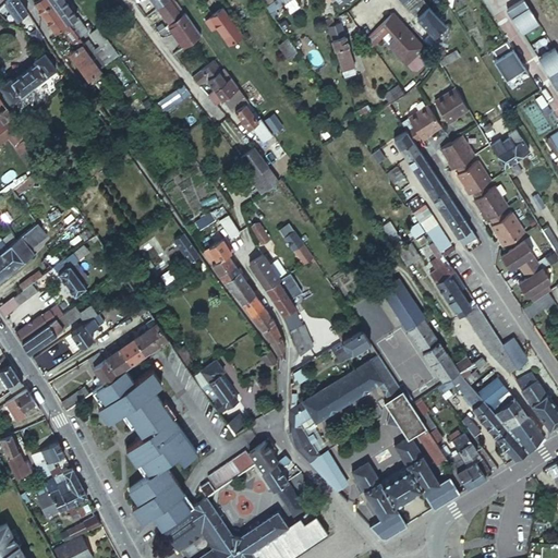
[(16,0),(7,0),(1,5),(3,8),(5,5),(16,20),(26,13),(16,0)]
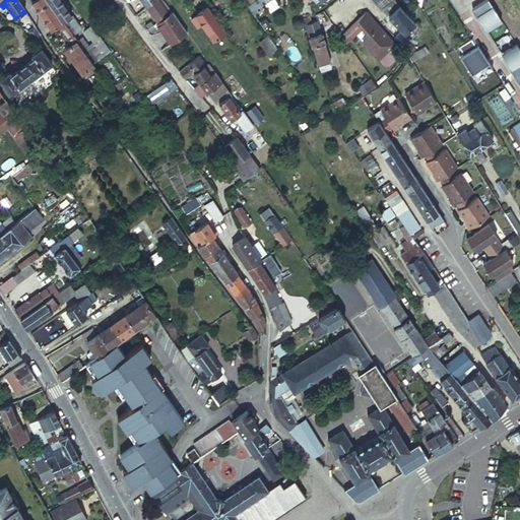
[(34,0),(29,3),(50,29),(55,26),(69,46),(65,50),(81,73),(92,65),(92,64),(75,42),(77,40),(72,35),(62,20),(60,22),(55,14),(48,5),(44,0),(34,0)]
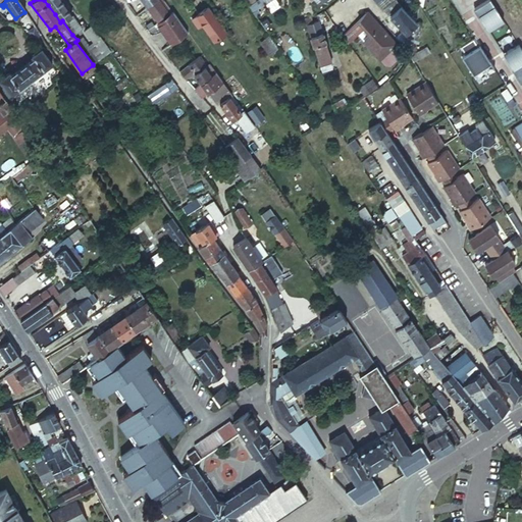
[(55,14),(64,7),(58,0),(55,0),(48,5),(55,14)]
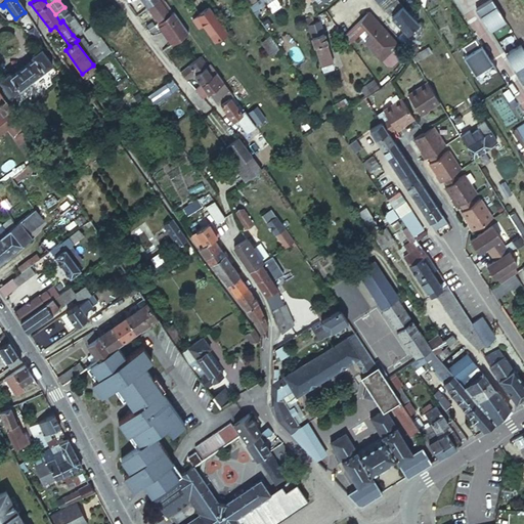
[(140,0),(158,23),(162,27),(166,24),(163,19),(169,14),(168,11),(170,9),(165,1),(163,2),(162,0),(140,0)]
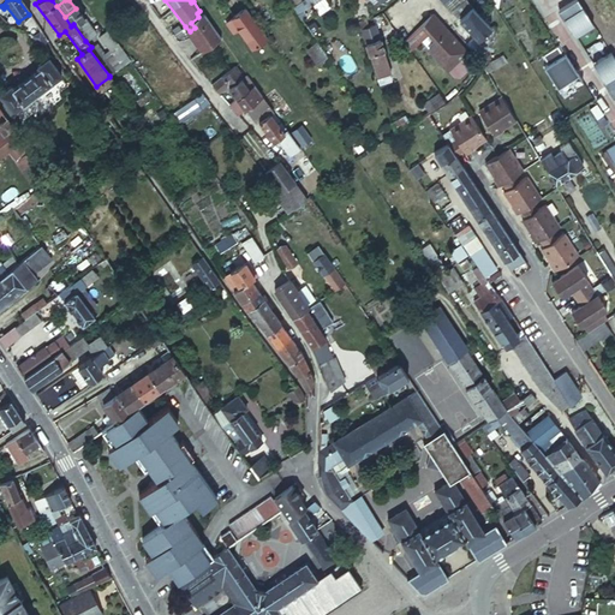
[(299,0),(292,6),(297,15),(310,4),(310,3),(312,0),(299,0)]
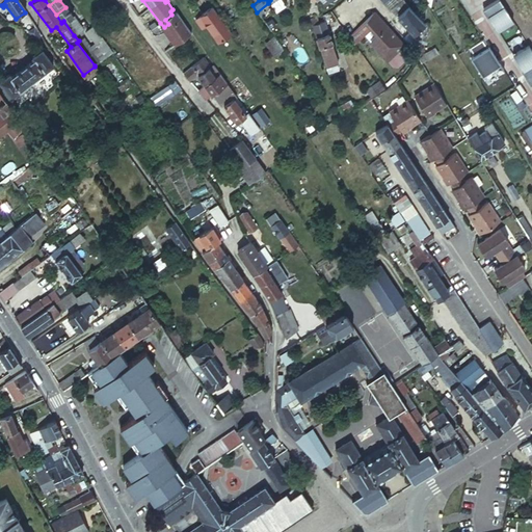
[(400,0),(383,0),(379,4),(386,12),(387,11),(400,0)]
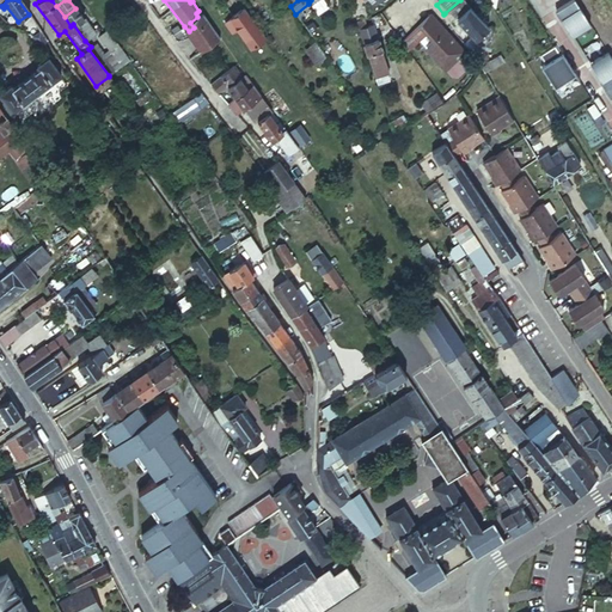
[(454,22),(467,10),(461,0),(460,0),(445,13),(454,22)]
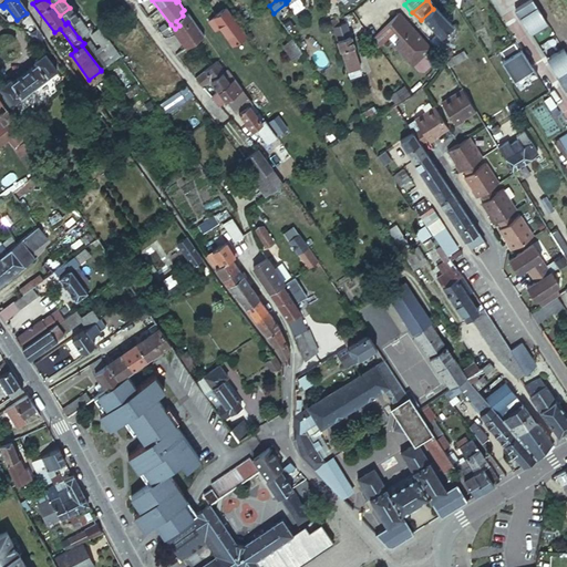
[(545,22),(531,0),(527,0),(513,10),(517,18),(518,18),(528,33),(545,22)]
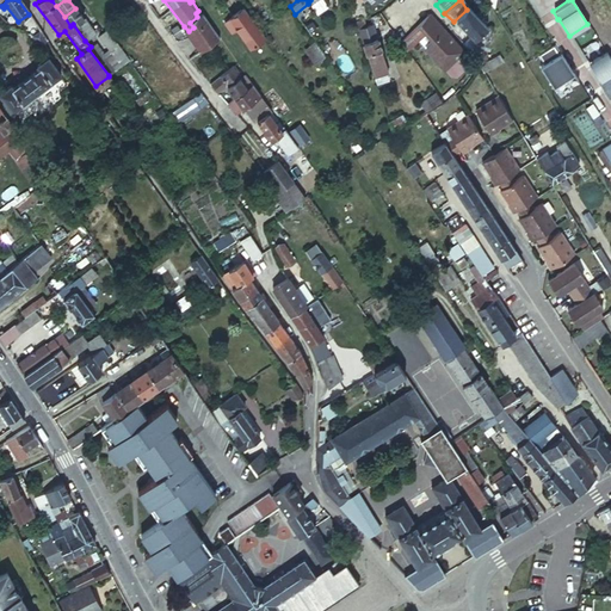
[(73,24),(85,41),(93,34),(75,8),(65,17),(71,26),(73,24)]
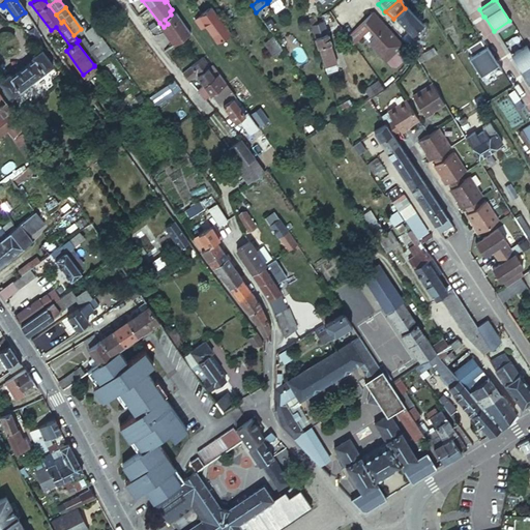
[(229,32),(211,7),(195,20),(201,28),(205,25),(217,41),(229,32)]
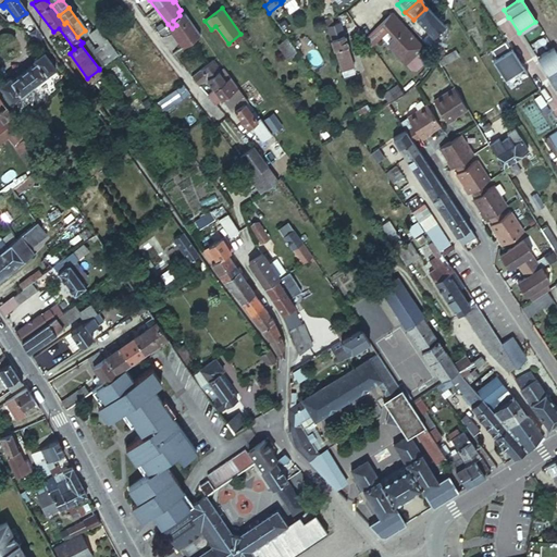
[(443,24),(438,21),(425,9),(413,20),(434,38),(440,32),(436,29),(443,24)]
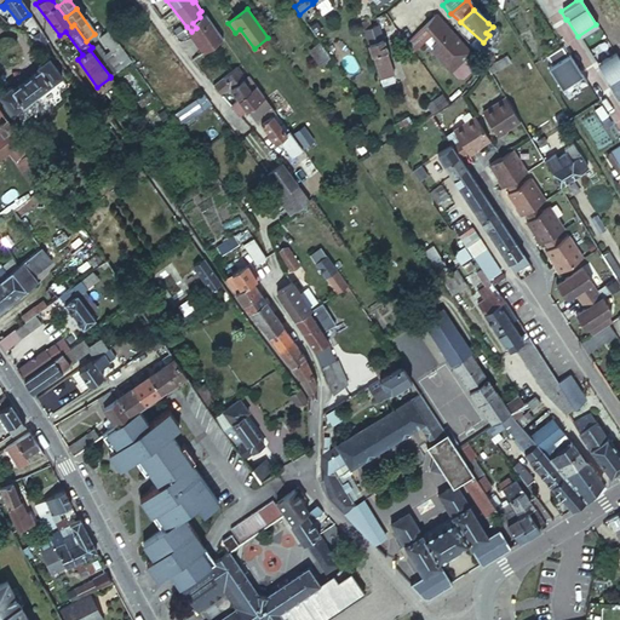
[(204,51),(222,39),(204,15),(200,17),(193,23),(196,28),(191,32),(187,27),(185,28),(204,51)]
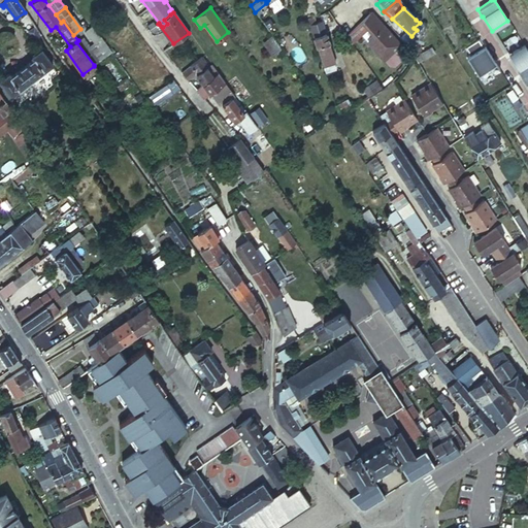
[(396,39),(371,12),(345,36),(351,43),(371,25),(378,33),(371,39),(383,51),(389,44),(396,39)]
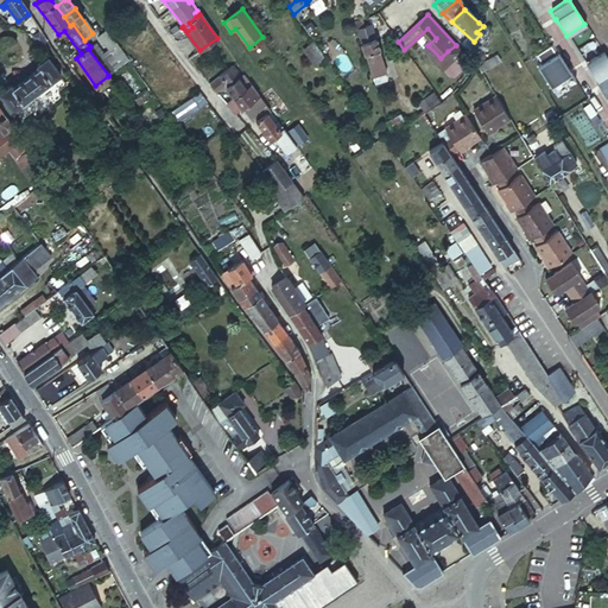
[(362,19),(349,23),(352,30),(356,27),(363,25),(362,19)]
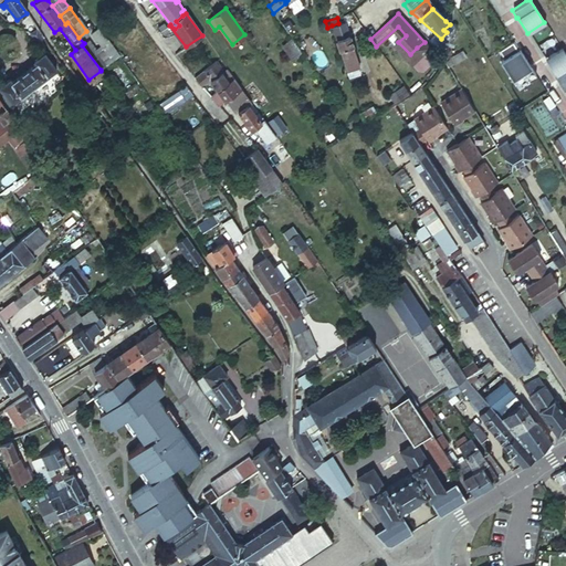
[(338,23),(332,25),(344,65),(354,62),(350,53),(355,52),(345,22),(338,23)]
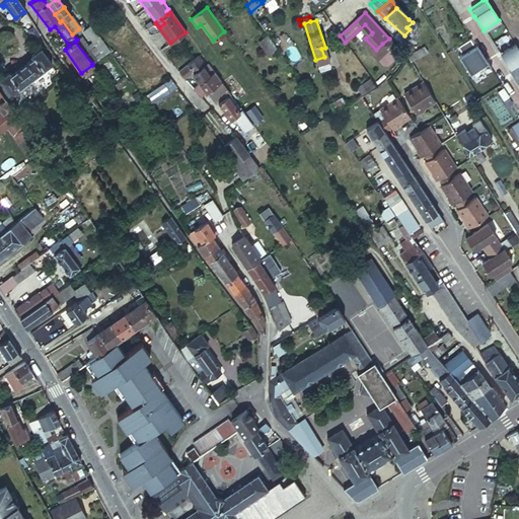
[(33,26),(27,30),(34,42),(42,38),(33,26)]
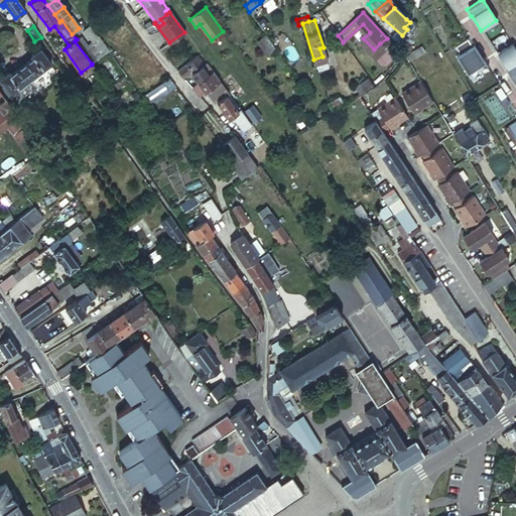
[(92,63),(108,51),(90,26),(84,31),(86,33),(77,39),(75,41),(92,63)]
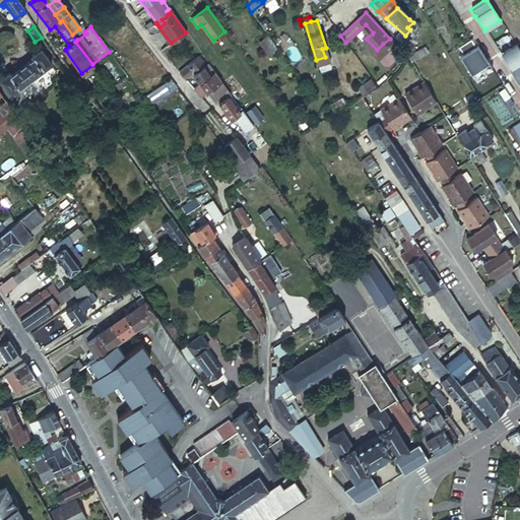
[(393,37),(407,51),(409,43),(399,31),(393,37)]
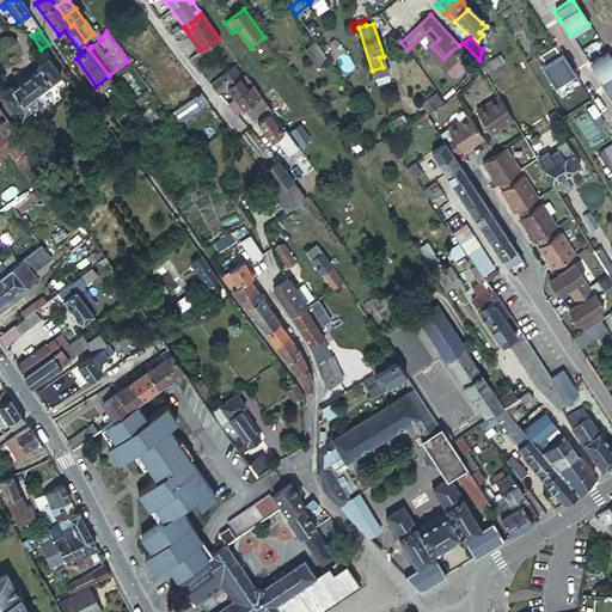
[(316,65),(325,57),(314,43),(305,50),(316,65)]
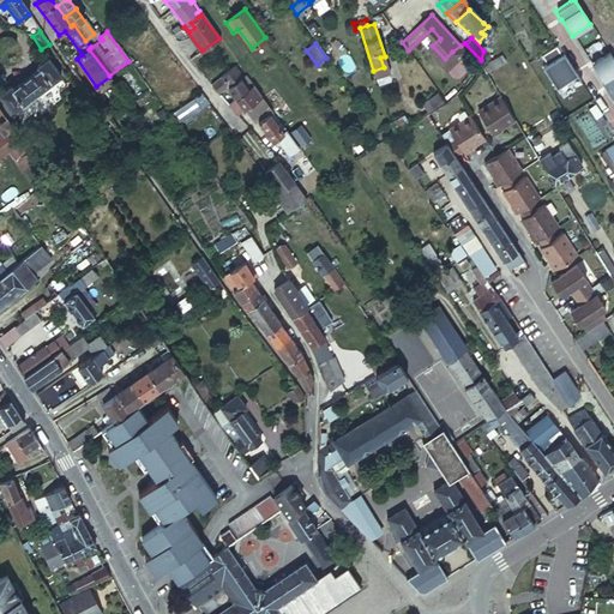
[(579,79),(561,52),(560,53),(554,44),(539,54),(545,62),(540,65),(557,90),(569,83),(570,85),(579,79)]
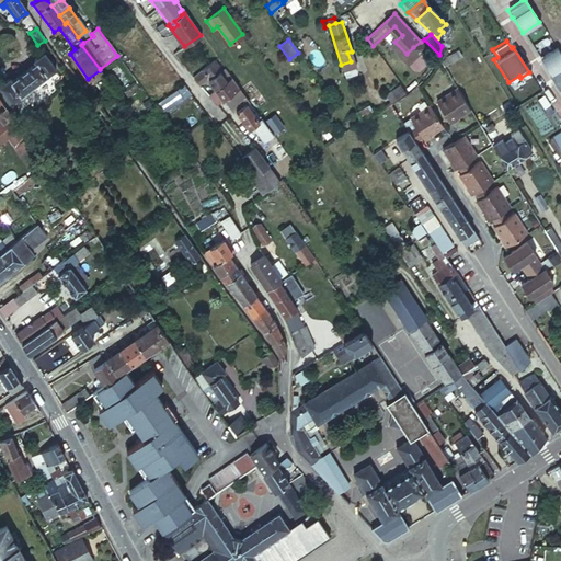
[(425,47),(421,42),(413,47),(418,52),(414,54),(416,56),(420,54),(425,47)]
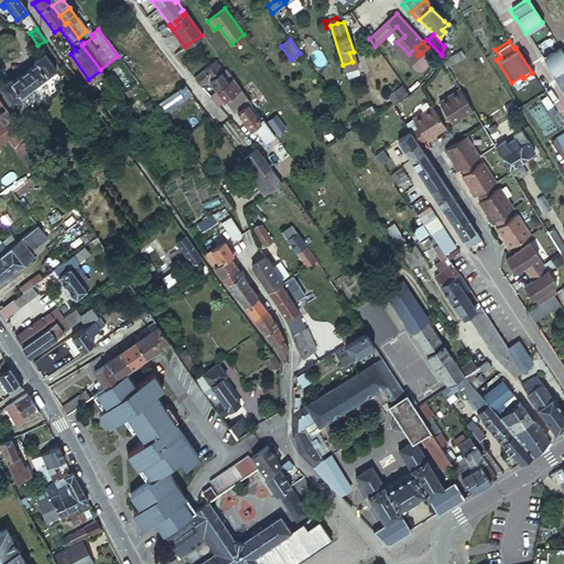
[(429,61),(435,55),(427,47),(422,54),(429,61)]
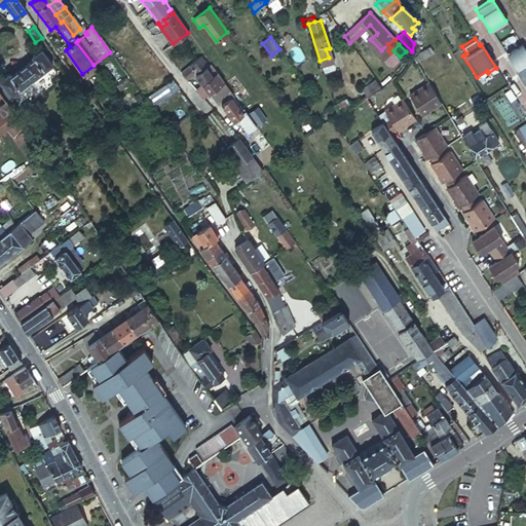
[(525,71),(525,51),(521,44),(505,54),(515,69),(514,69),(519,77),(525,71)]
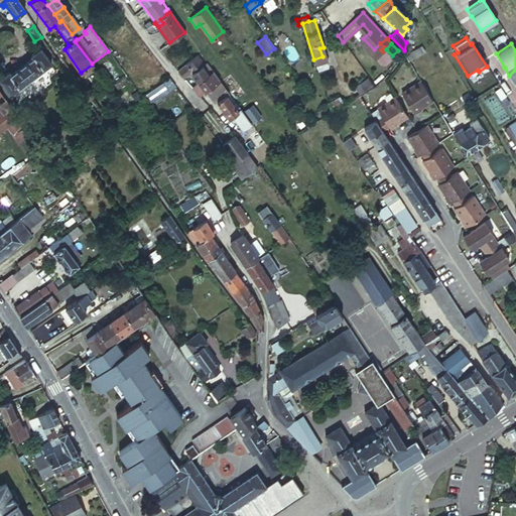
[(49,63),(38,48),(29,56),(31,58),(22,66),(21,65),(17,68),(18,69),(10,75),(8,72),(0,78),(0,82),(9,94),(49,63)]
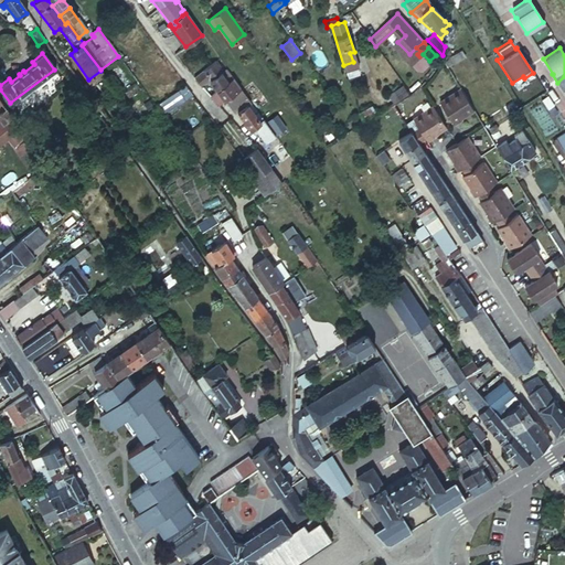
[(425,65),(429,61),(423,54),(419,56),(418,57),(425,65)]
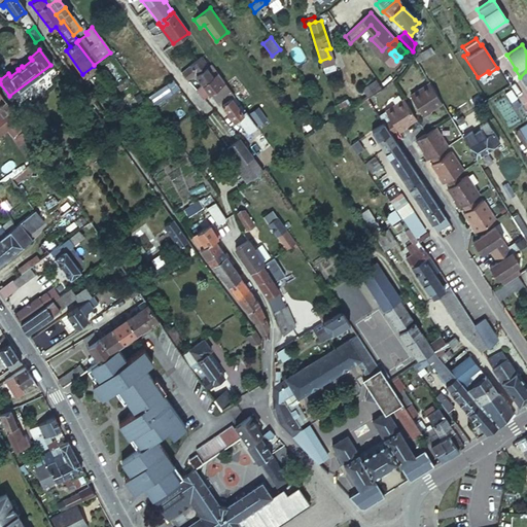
[(209,67),(202,57),(181,71),(186,78),(190,77),(194,75),(197,79),(199,77),(203,84),(215,76),(214,74),(216,72),(212,67),(210,68),(209,67)]
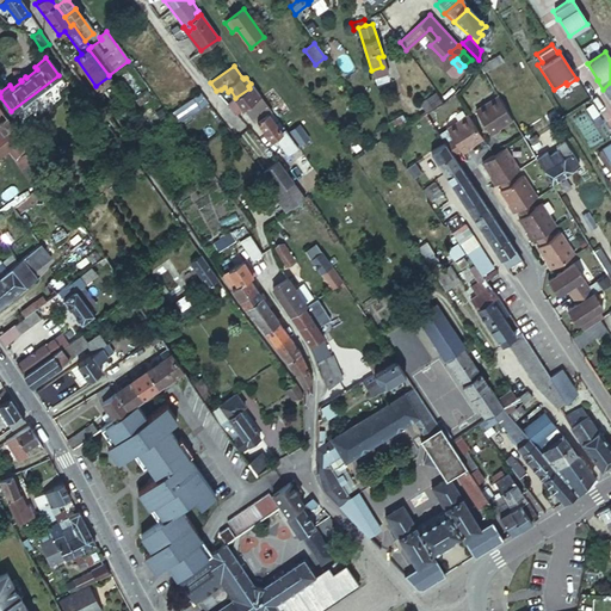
[(76,99),(84,93),(75,81),(68,87),(76,99)]
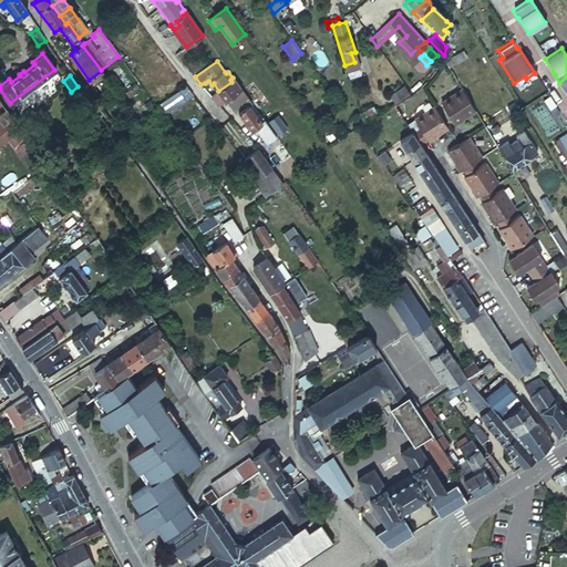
[(232,82),(218,91),(217,92),(215,94),(213,95),(220,106),(226,102),(225,101),(238,92),(237,90),(239,88),(233,78),(230,80),(232,82)]
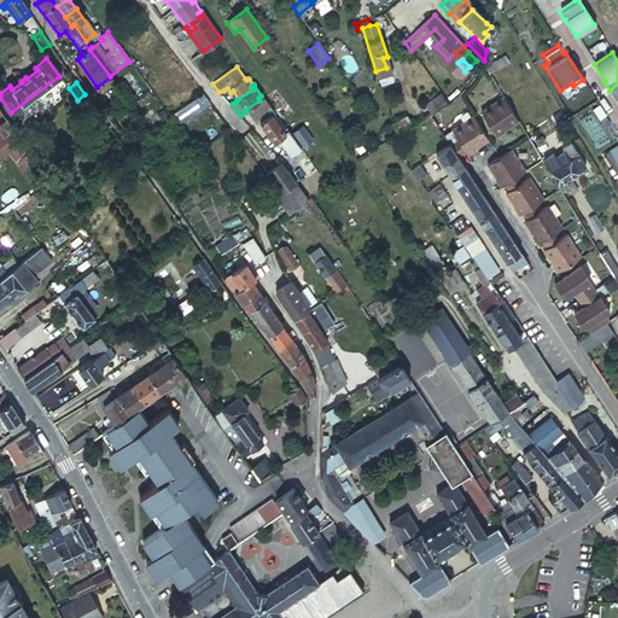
[(200,110),(210,103),(202,92),(174,112),(180,121),(198,106),(200,110)]
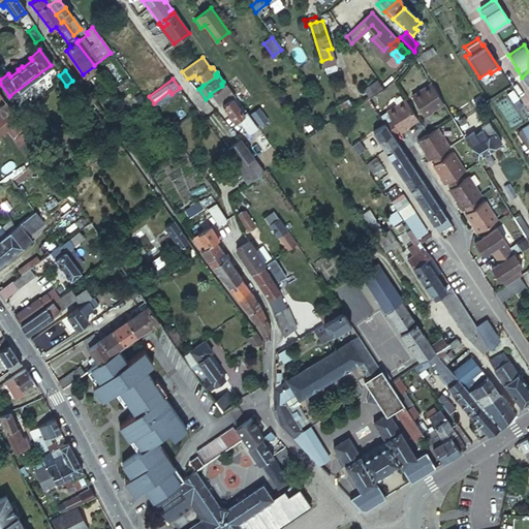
[(376,80),(364,89),(369,97),(381,88),(376,80)]
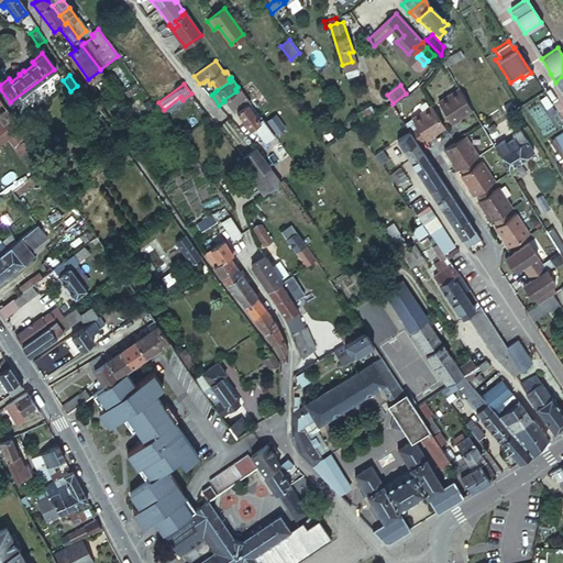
[(457,113),(470,106),(457,86),(438,98),(451,120),(459,116),(457,113)]
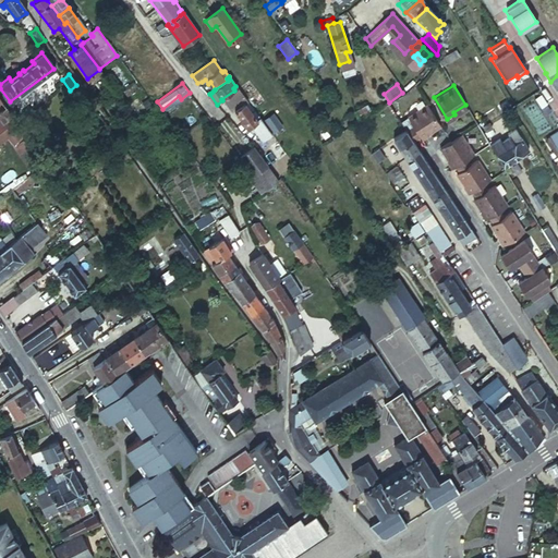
[(262,141),(270,134),(235,86),(233,88),(234,91),(221,99),(222,100),(227,106),(229,105),(233,110),(246,129),(251,125),(262,141)]
